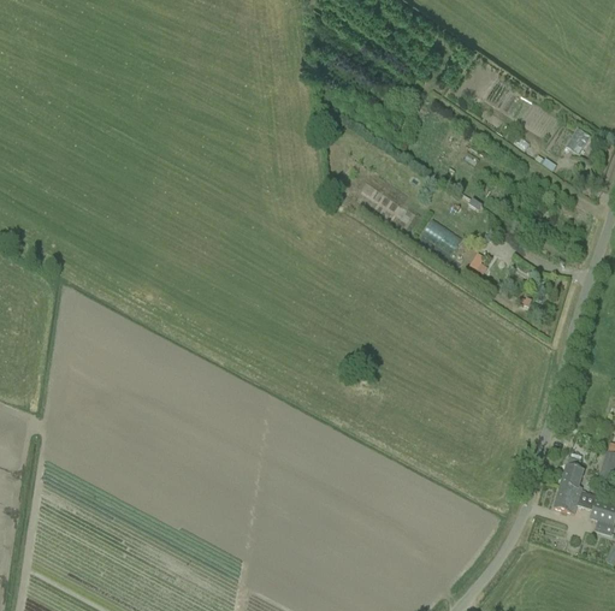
[(580,129),(571,149),(585,156),(595,137),(580,129)]
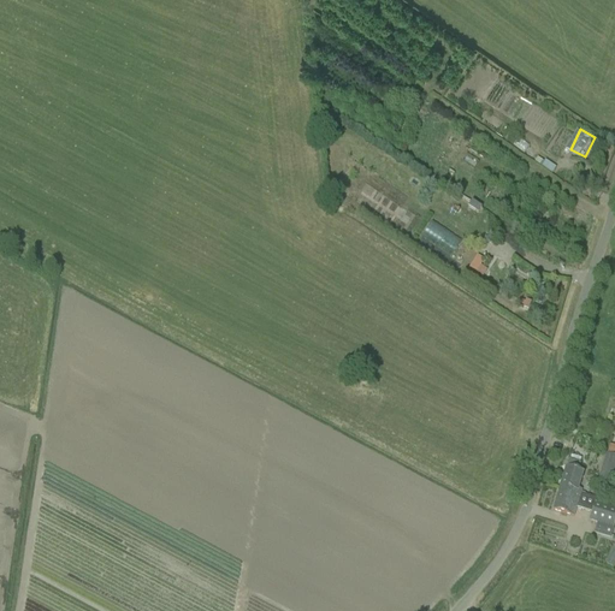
[(532,153),(537,144),(522,135),(518,143),(532,153)]
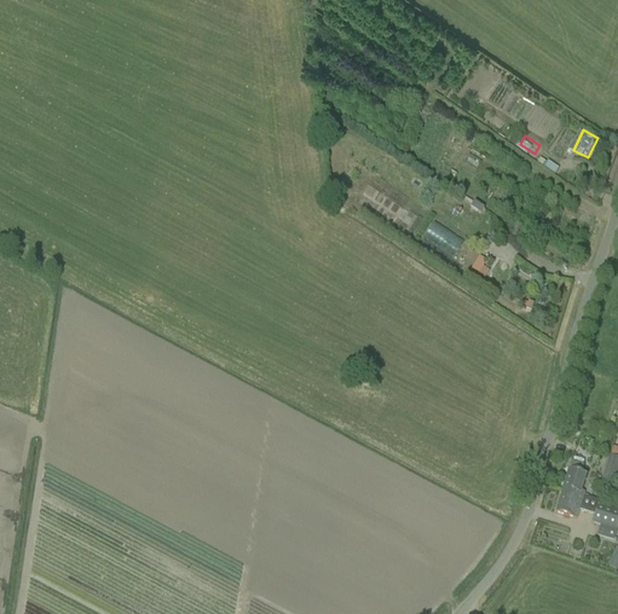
[(548,158),(544,164),(555,172),(559,166),(548,158)]
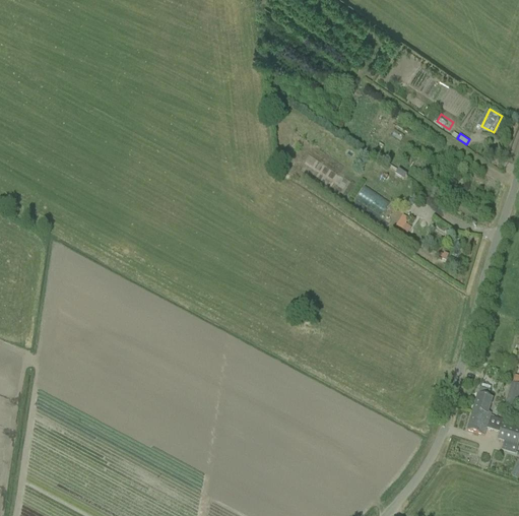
[(388,211),(394,202),(369,185),(363,195),(388,211)]
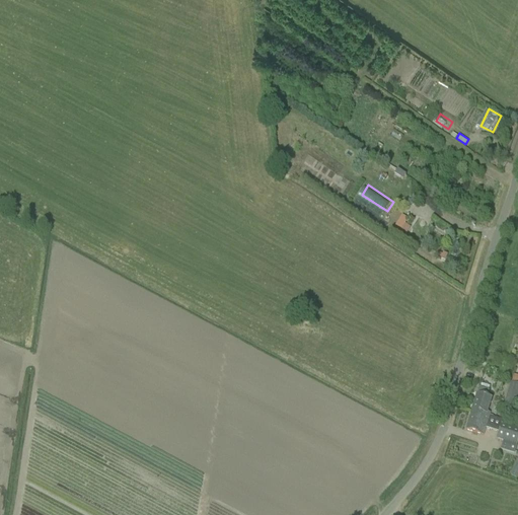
[(510,381),(504,405),(517,408),(517,382),(511,381),(510,381)]
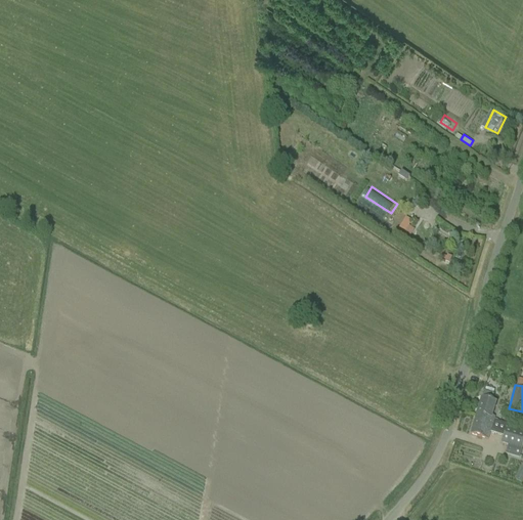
[(495,415),(492,414),(496,399),(491,398),(493,391),(485,389),(483,395),(481,395),(476,412),(476,414),(471,431),(480,434),(488,436),(490,429),(503,433),(502,440),(508,442),(506,449),(520,455),(522,445),(522,429),(507,424),(507,423),(508,421),(494,417),(495,415)]
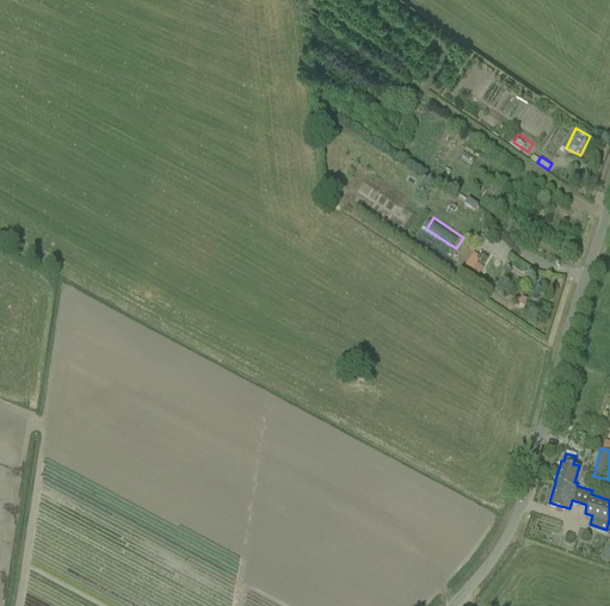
All buildings are outlined.
